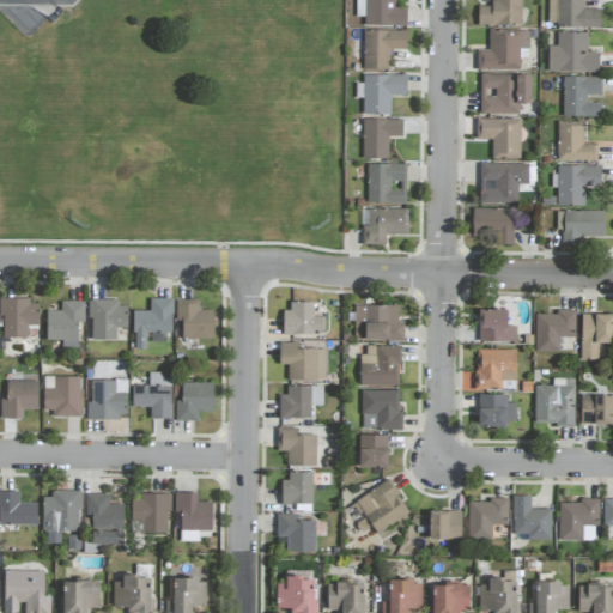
[(395,0),(356,0),(356,17),(364,17),(364,26),(406,26),(406,7),(395,7),(395,0)]
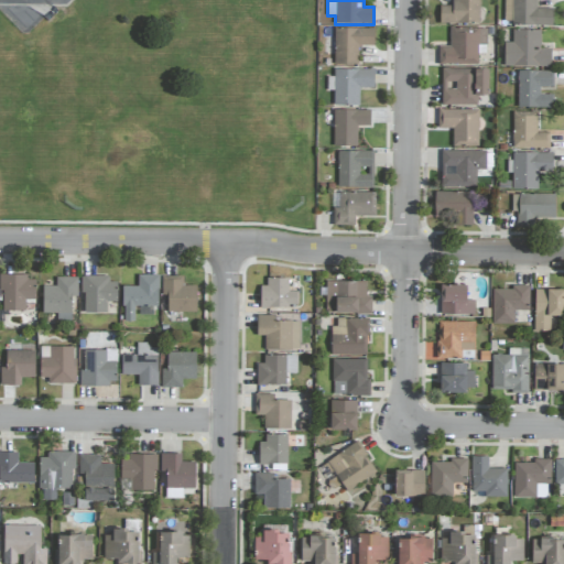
[(478,0),(453,0),(454,7),(440,6),(440,23),(479,23),(478,0)]
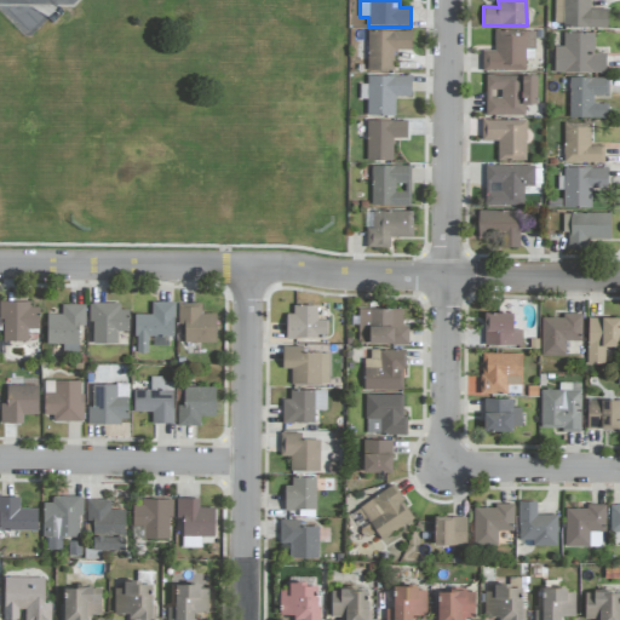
[(554,0),(555,28),(607,27),(607,10),(590,10),(590,0),(554,0)]
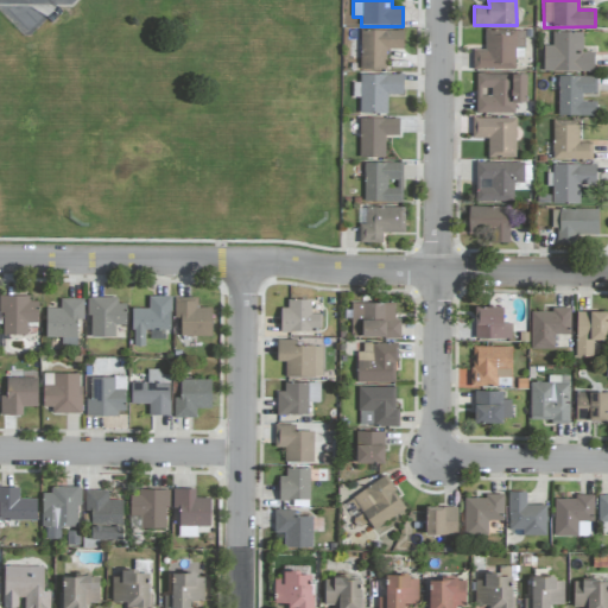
[(360,69),(386,69),(385,50),(403,49),(403,30),(360,31),(360,69)]
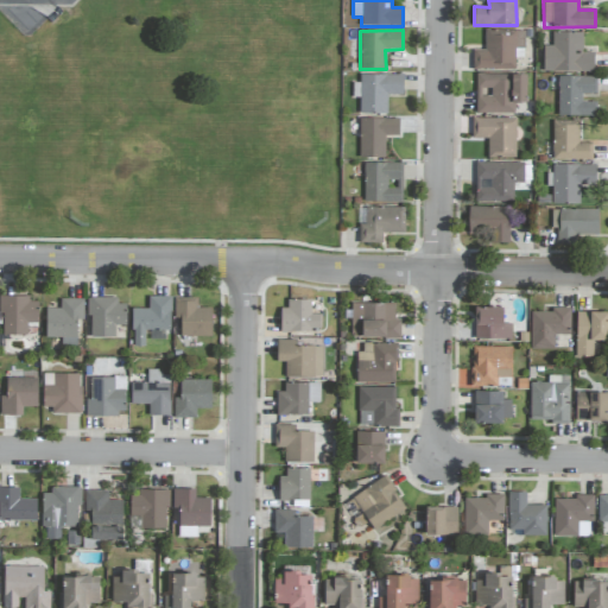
[(515,69),(514,57),(524,57),(524,30),(485,31),(485,50),(473,50),(473,70),(515,69)]
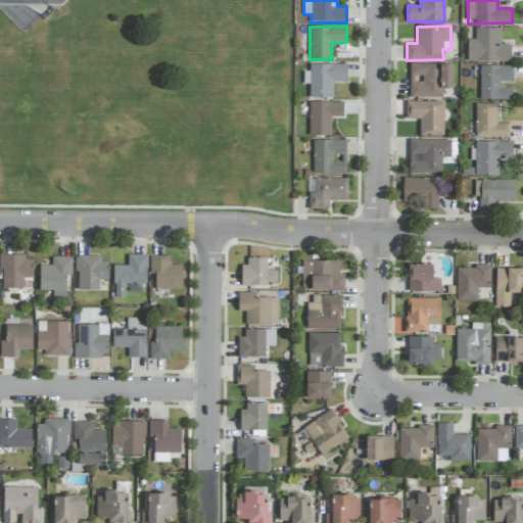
[(468,62),(511,61),(510,46),(501,46),(501,28),(475,28),(475,39),(467,40),(468,62)]
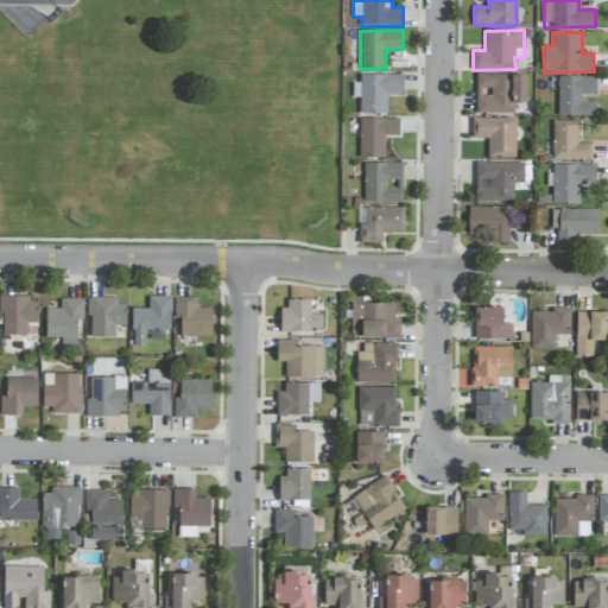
[(526,75),(476,74),(476,113),(514,114),(514,102),(526,102),(526,75)]
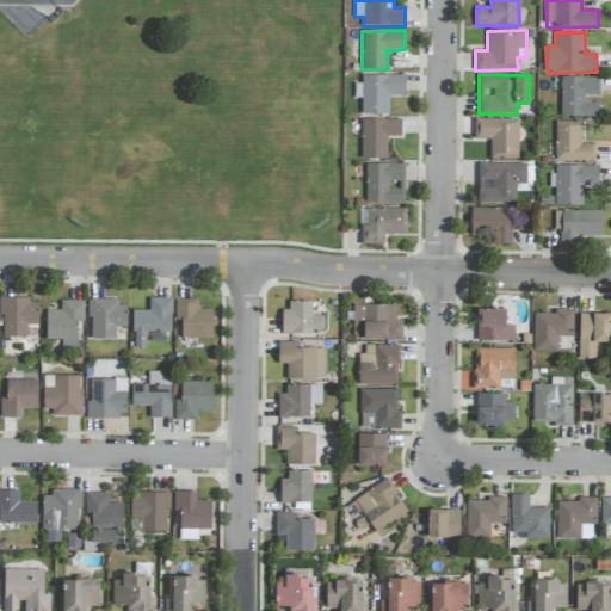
[(362,75),(360,113),(389,115),(389,96),(405,96),(405,75),(362,75)]
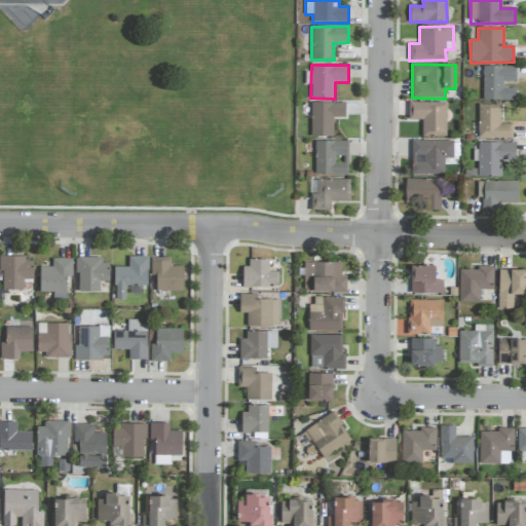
[(503,87),(503,80),(516,80),(516,67),(483,66),(482,100),(515,101),(516,88),(503,87)]
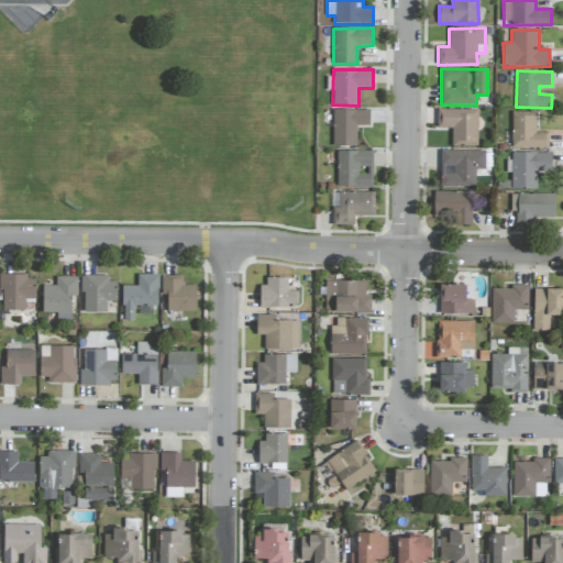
[(370,125),(370,110),(333,109),(332,146),(356,146),(356,125),(370,125)]
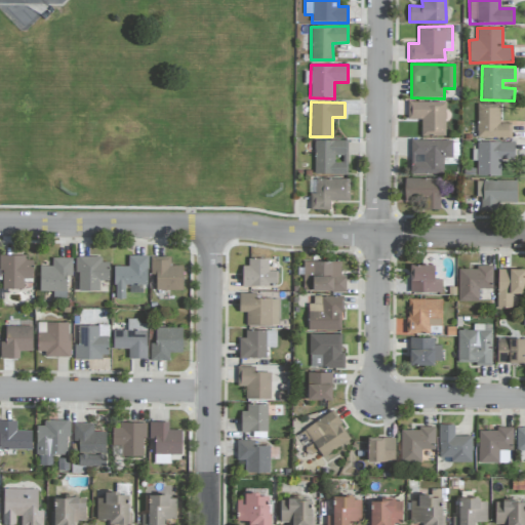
[(446,103),(407,102),(407,120),(421,120),(420,136),(445,136),(446,103)]
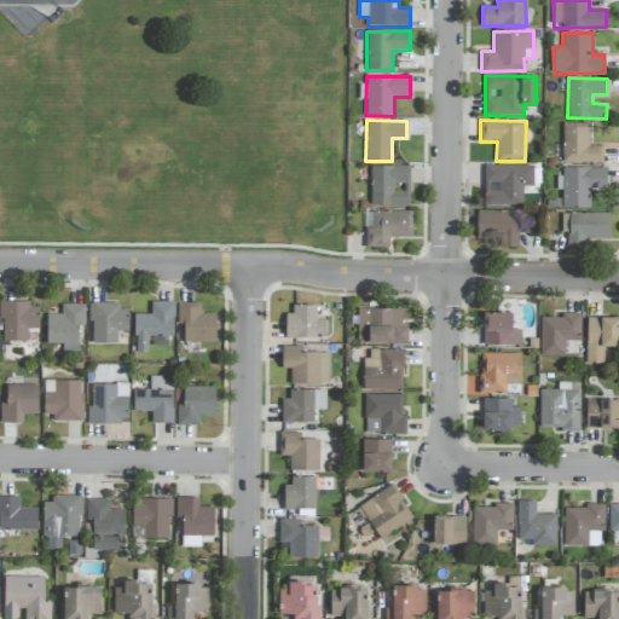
[(589,122),(563,122),(562,162),(602,163),(602,145),(589,145),(589,122)]
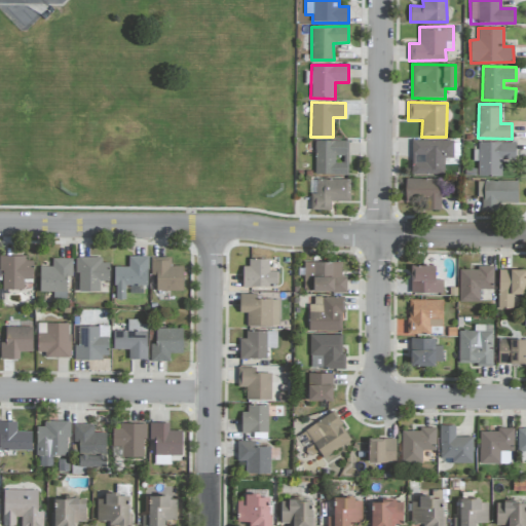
[(411,175),(444,175),(444,158),(453,158),(453,141),(411,140),(411,175)]
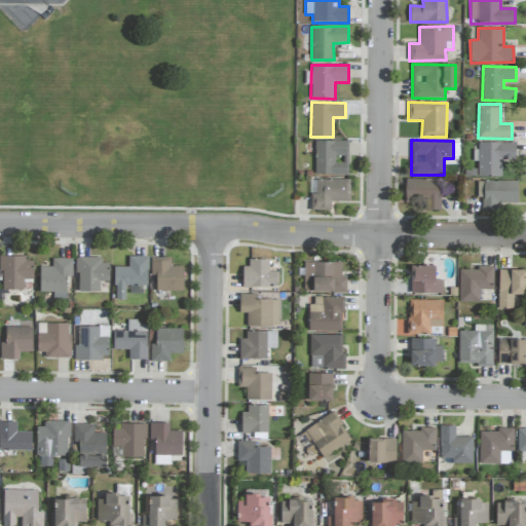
[(347,176),(348,142),(314,141),(314,175),(347,176)]
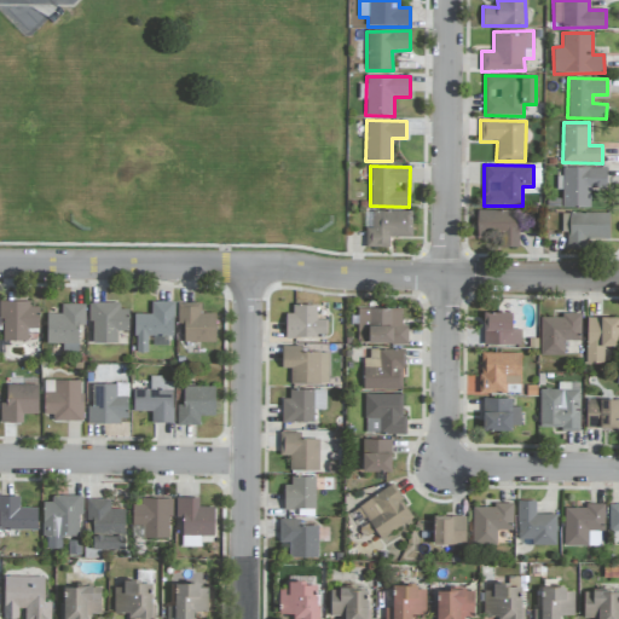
[(607,168),(562,167),(561,207),(590,208),(590,187),(606,189),(607,168)]
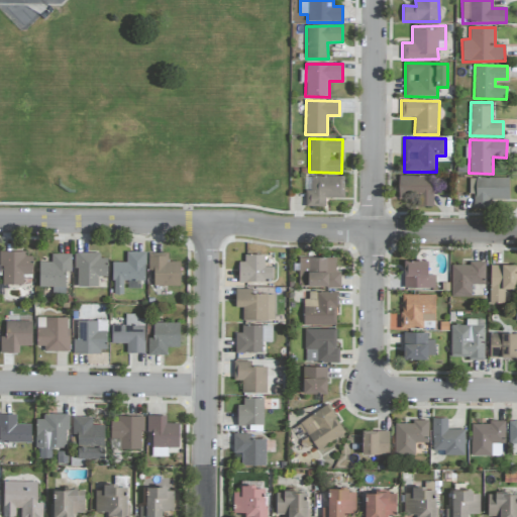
[(343,176),(307,176),(307,207),(325,207),(325,198),(343,198),(343,176)]
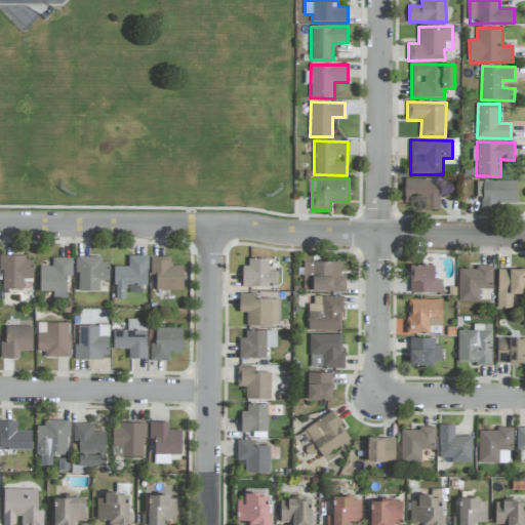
[(439,209),(438,178),(404,178),(404,201),(422,201),(423,210),(439,209)]
